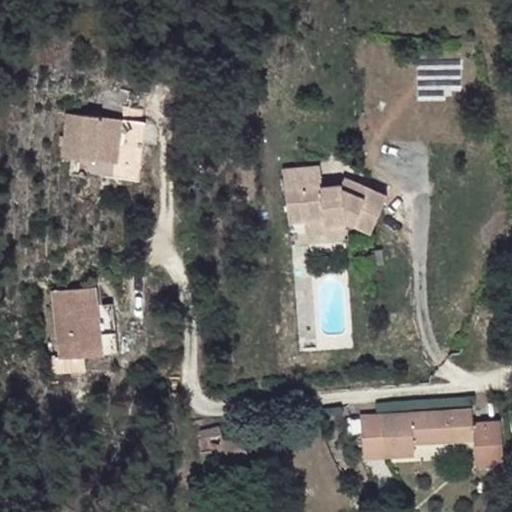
[(118,163),(122,119),(68,113),(63,157),(118,163)]
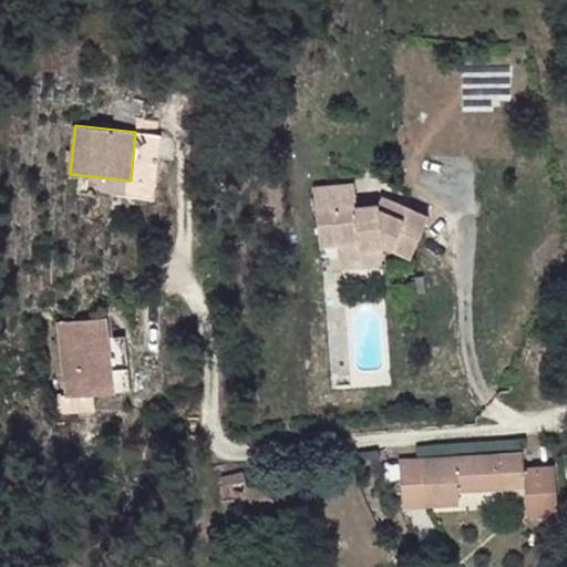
[(157,184),(163,134),(135,132),(131,181),(157,184)]
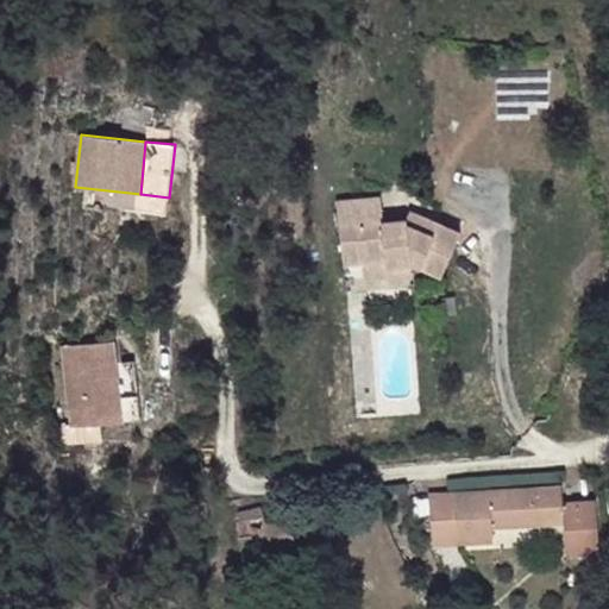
[(462,233),(409,211),(405,220),(384,223),(382,198),(337,202),(344,265),(362,263),(385,259),(387,267),(413,264),(441,277),(462,233)]
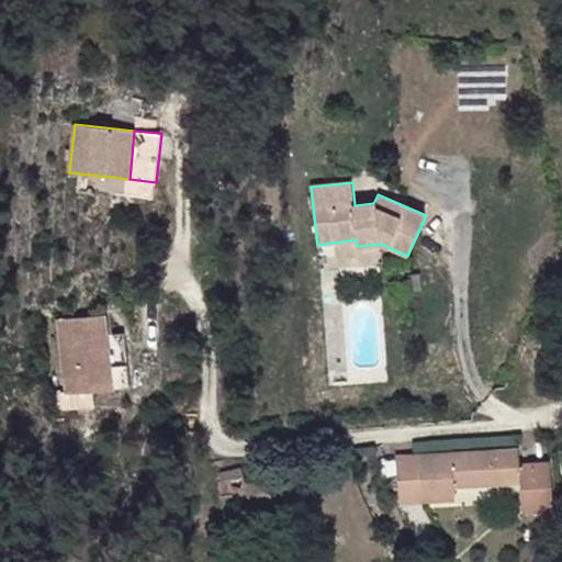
[(382,254),(381,244),(357,246),(356,239),(334,243),(337,259),(382,254)]
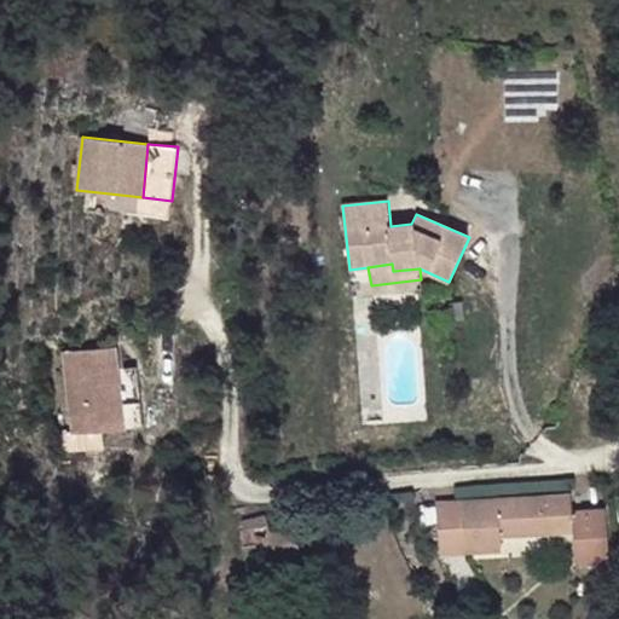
[(119,369),(115,346),(64,352),(73,435),(126,429),(119,369)]
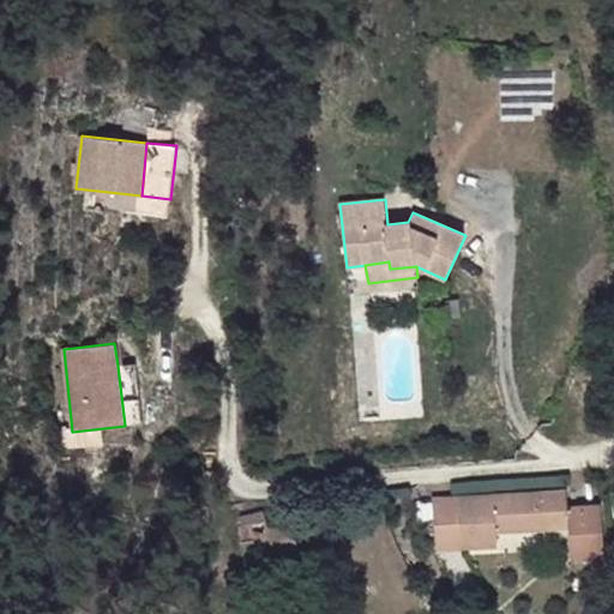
[(137,363),(118,366),(125,426),(143,423),(137,363)]
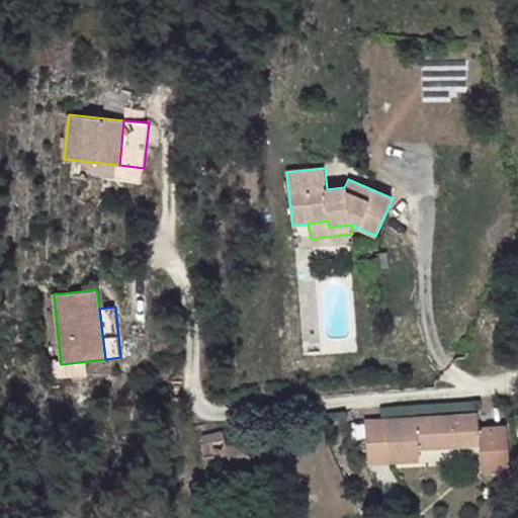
[(511,469),(508,426),(480,428),(479,413),(385,419),(387,463),(420,461),(419,448),(480,445),(481,470),(511,469)]
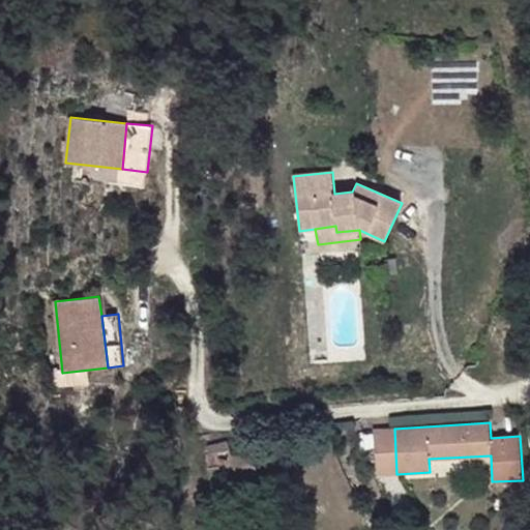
[(395,452),(394,429),(386,430),(388,452),(395,452)]
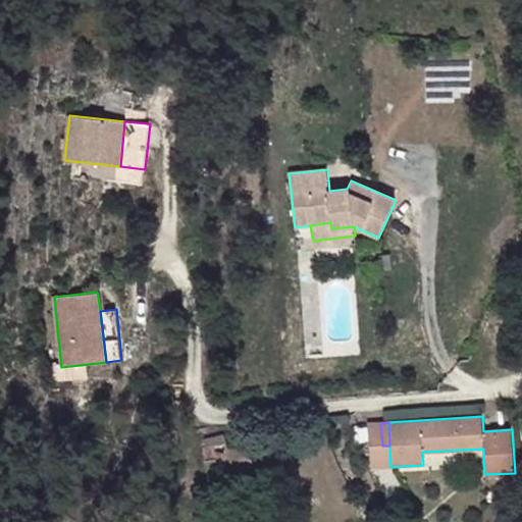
[(229,450),(224,434),(203,440),(209,475),(216,473),(220,483),(237,478),(229,450)]
